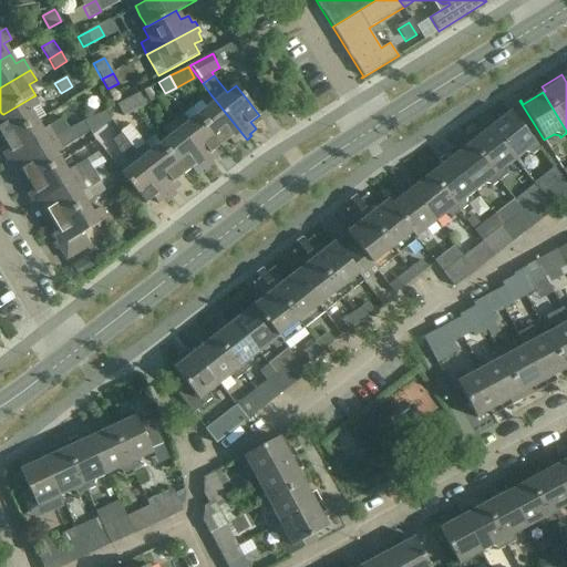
[(138,93),(127,99),(134,111),(145,105),(138,93)]
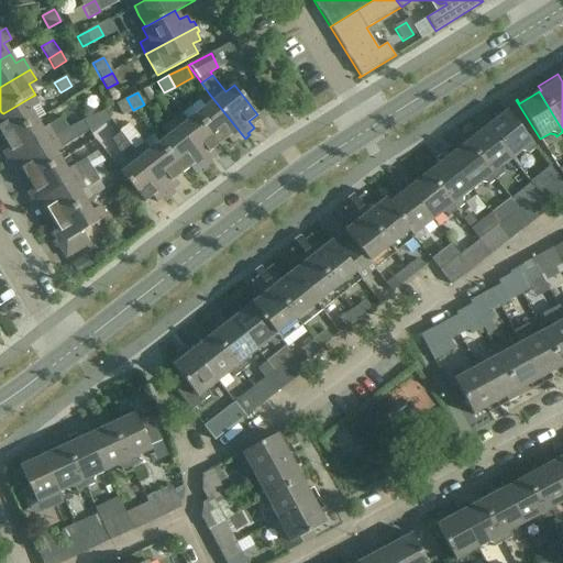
[(206,108),(197,116),(219,144),(227,139),(232,145),(239,140),(240,142),(245,139),(209,94),(200,100),(206,108)]
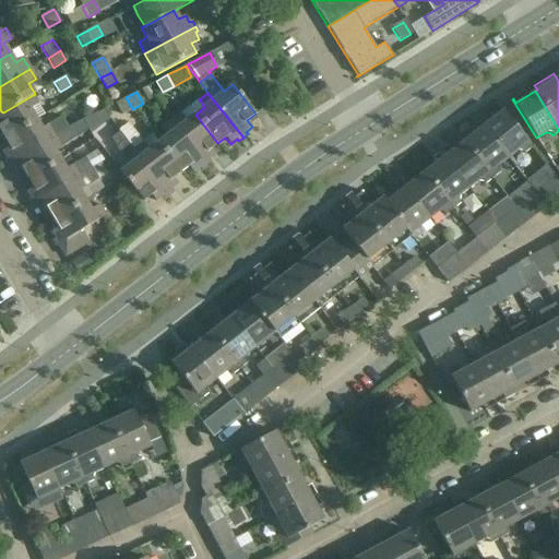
[(36,120),(45,115),(33,95),(3,113),(1,111),(0,111),(0,132),(3,139),(36,120)]
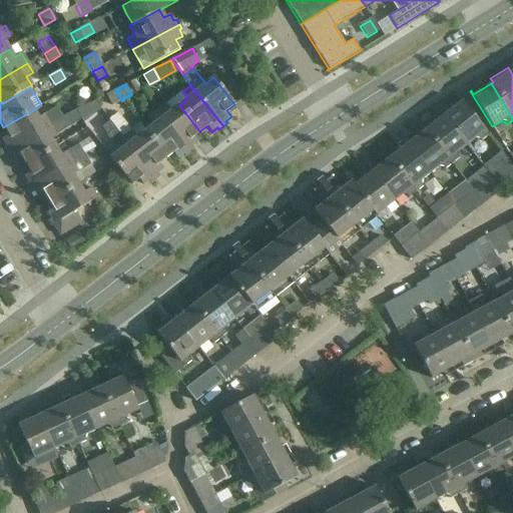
[(121,100),(115,89),(105,94),(111,106),(121,100)]
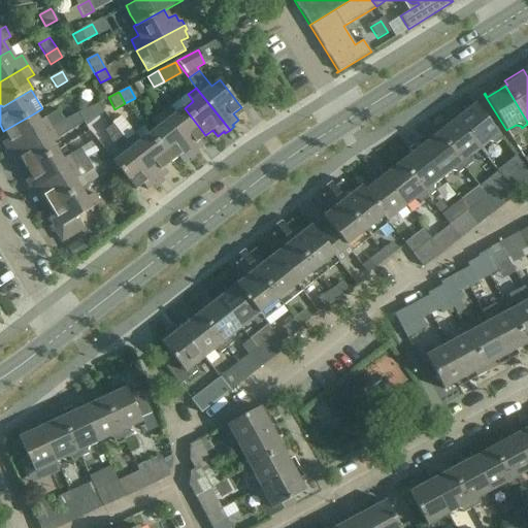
[(475,104),(455,120),(479,151),(487,143),(491,143),(494,146),(502,139),(475,104)]
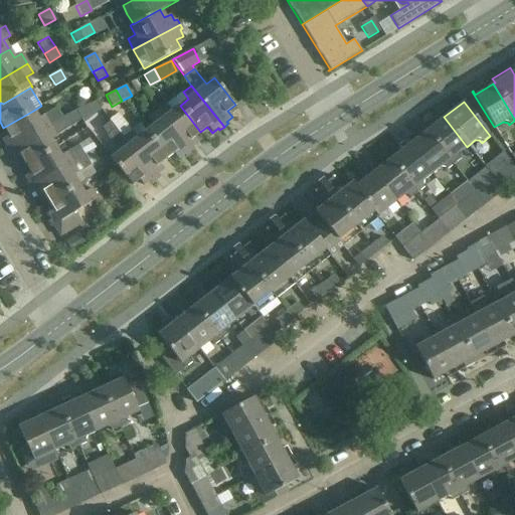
[(193,138),(200,132),(180,106),(172,112),(166,105),(157,112),(189,153),(194,150),(192,148),(198,144),(193,138)]
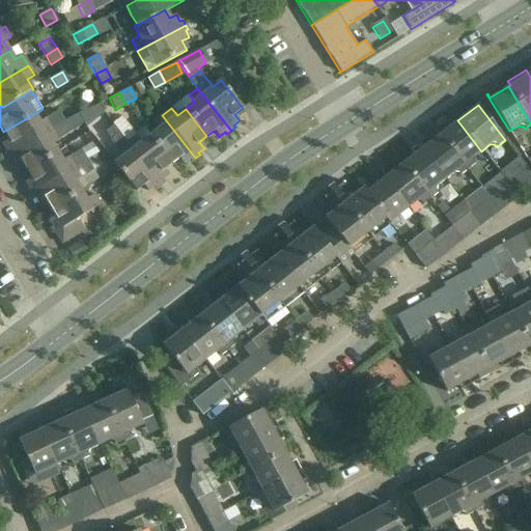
[(34,114),(3,132),(8,140),(1,144),(5,150),(3,151),(6,157),(64,122),(58,111),(45,119),(39,123),(34,114)]
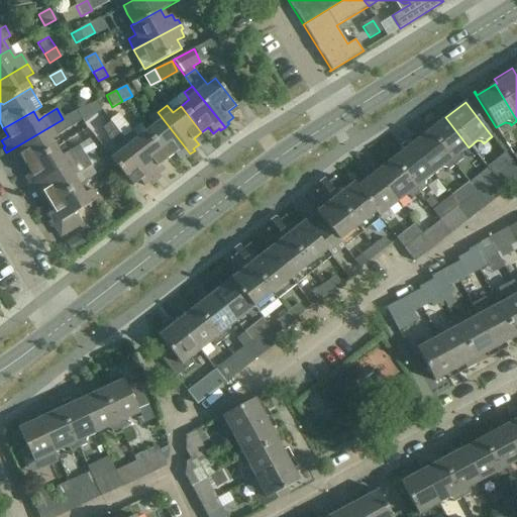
[(190,153),(158,112),(148,119),(154,126),(145,132),(167,160),(174,153),(179,160),(185,156),(186,157),(190,153)]
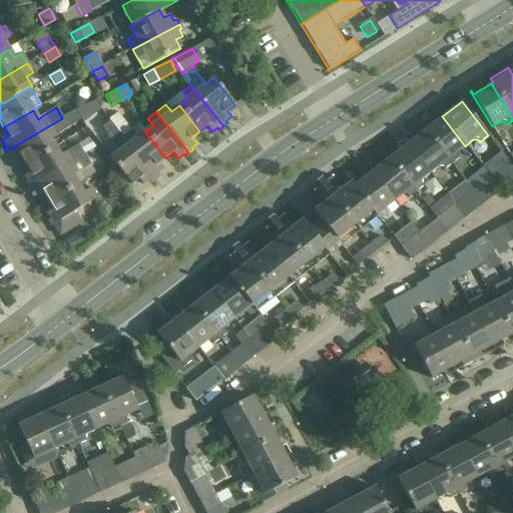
[(442,116),(424,130),(451,164),(458,159),(456,157),(457,152),(465,146),(442,116)]
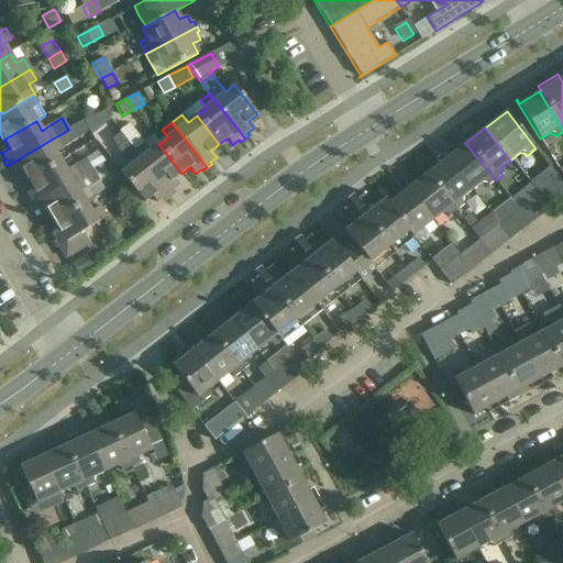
[(68,130),(7,166),(10,170),(12,169),(15,176),(23,172),(29,180),(61,162),(55,152),(75,141),(68,130)]
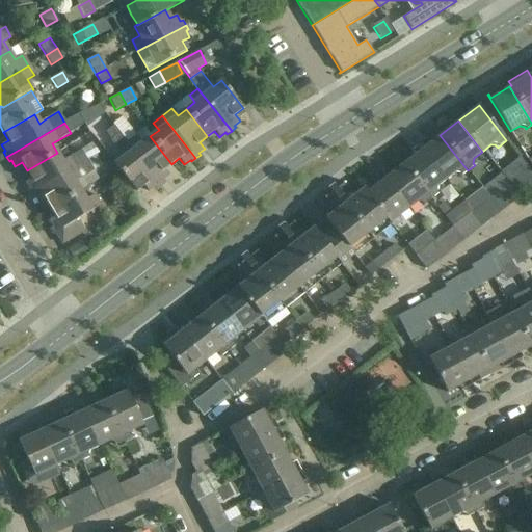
[(156,189),(160,186),(127,143),(114,126),(105,132),(111,140),(110,140),(124,157),(114,164),(136,191),(143,185),(149,191),(155,187),(156,189)]
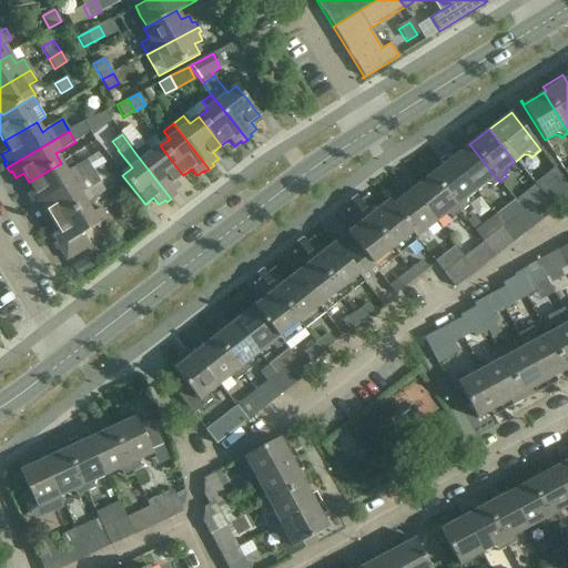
[(135,153),(171,199),(176,194),(174,192),(181,188),(175,181),(183,175),(160,145),(151,152),(145,144),(135,153)]
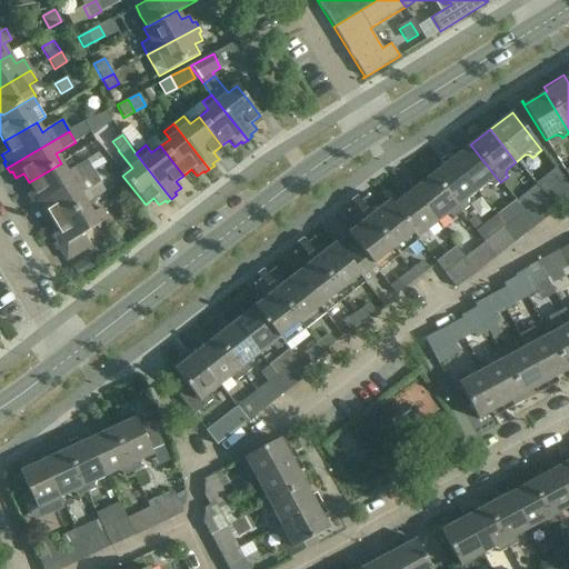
[(470,145),(451,160),(476,192),(485,186),(490,186),(492,189),(500,182),(470,145)]
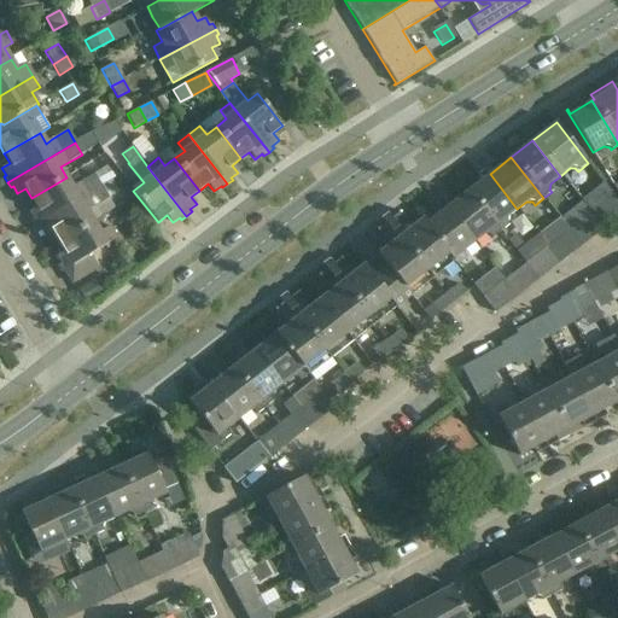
[(66,178),(31,198),(36,208),(29,213),(33,220),(30,221),(34,227),(101,187),(94,174),(73,186),(66,178)]
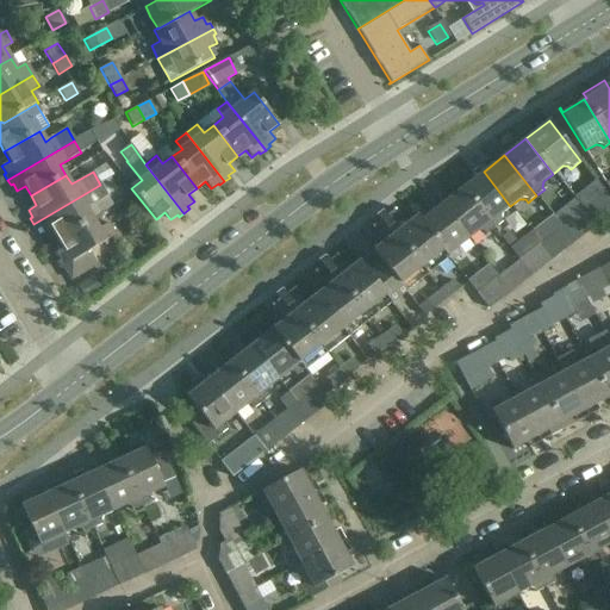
[(510,206),(484,172),(462,188),(493,229),(502,222),(500,219),(500,215),(510,206)]
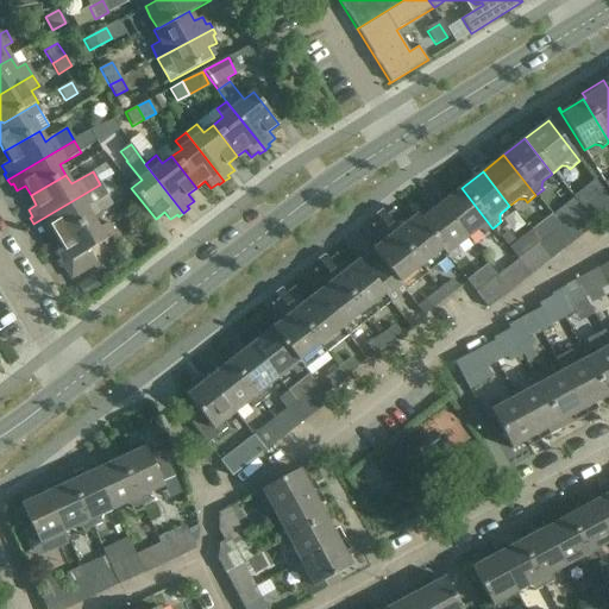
[(100,184),(33,224),(37,228),(39,227),(44,234),(51,230),(57,239),(93,218),(87,207),(107,195),(100,184)]
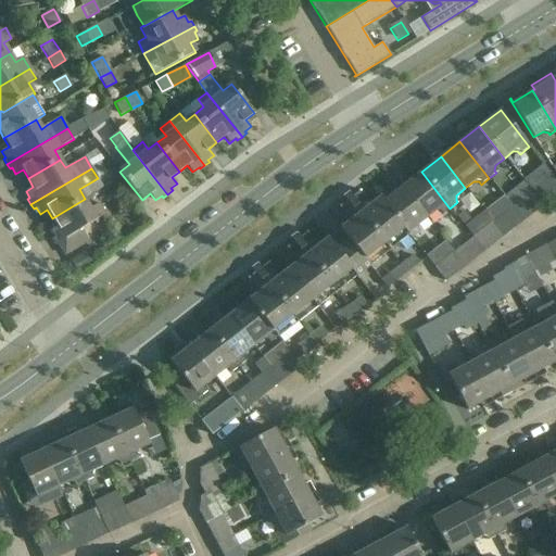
[(421,172),(402,187),(426,218),(434,212),(440,213),(442,215),(450,209),(421,172)]
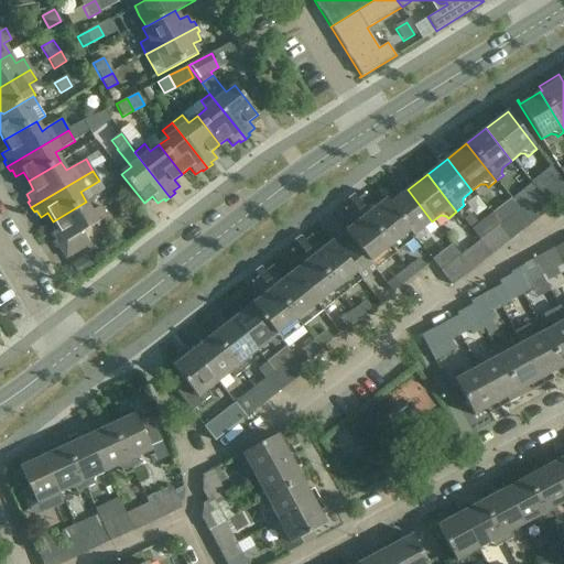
[(389,204),(409,230),(415,238),(418,241),(424,237),(423,235),(423,230),(423,229),(432,221),(408,190),(404,185),(386,199),(389,204)]
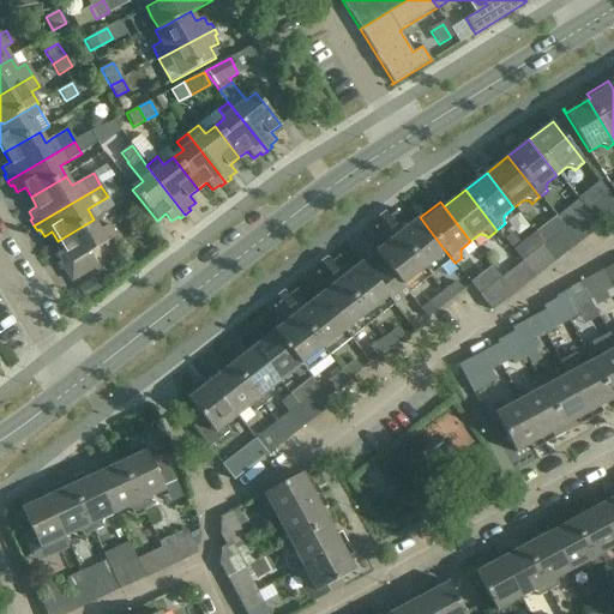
[(596,205),(587,212),(599,228),(608,221),(596,205)]
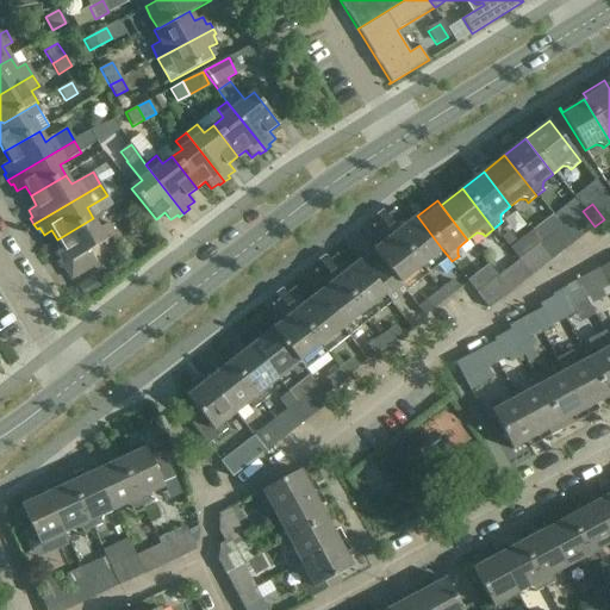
[(399,216),(394,209),(371,226),(377,234),(387,235),(390,237),(384,242),(374,249),(373,250),(381,262),(393,277),(379,288),(391,303),(405,292),(449,257),(442,249),(421,221),(417,216),(400,229),(398,226),(399,216)]
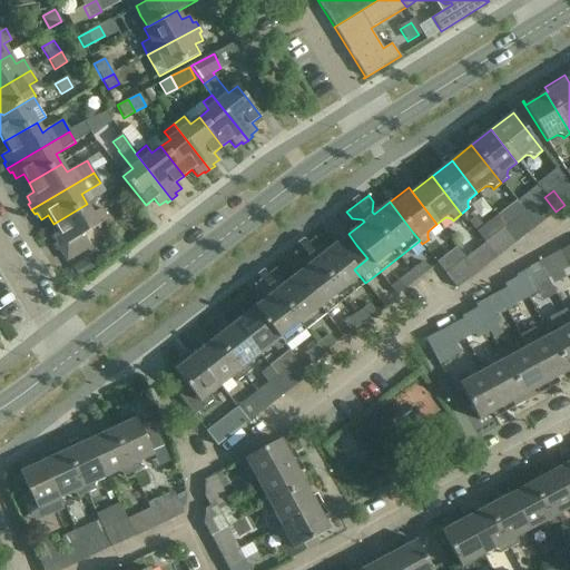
[(556,212),(544,197),(536,205),(547,218),(556,212)]
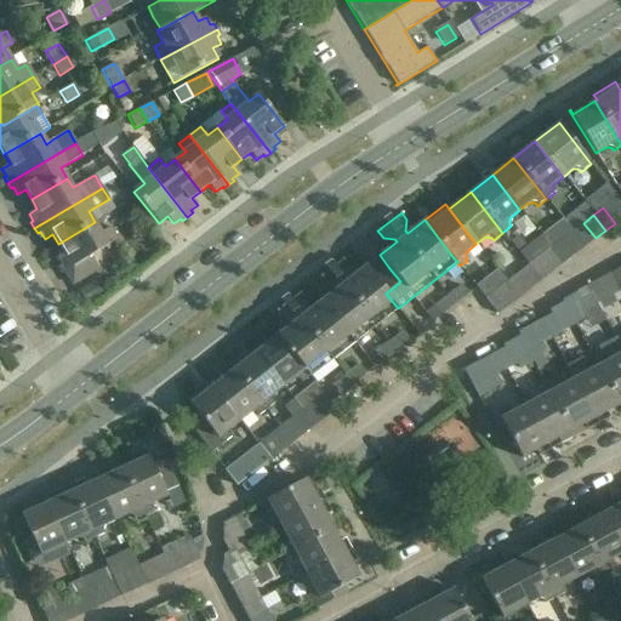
[(101,233),(95,222),(58,244),(64,254),(56,258),(61,266),(58,267),(62,273),(64,272),(72,285),(100,268),(92,255),(118,240),(110,227),(101,233)]
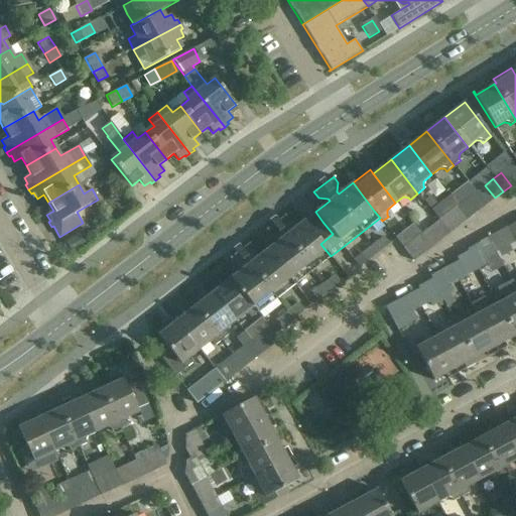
[(460,195),(452,200),(458,207),(460,211),(467,220),(475,214),(460,195)]
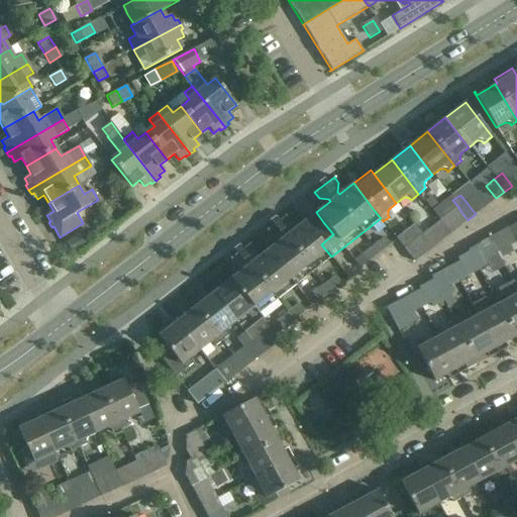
[(459,226),(468,220),(460,211),(458,207),(449,213),(459,226)]
